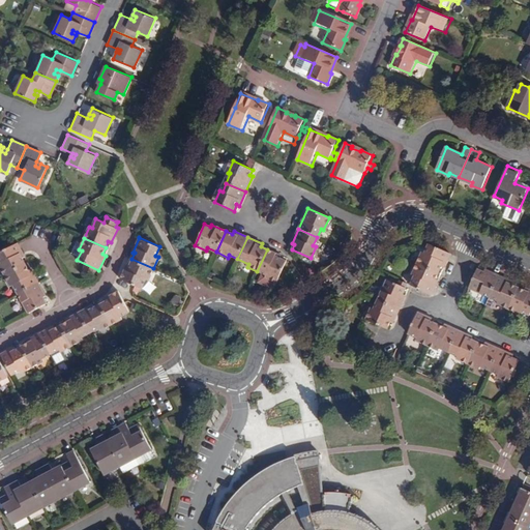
[(0,263),(0,266),(4,276),(26,265),(22,258),(25,257),(18,242),(0,252),(0,260),(1,262),(0,263)]
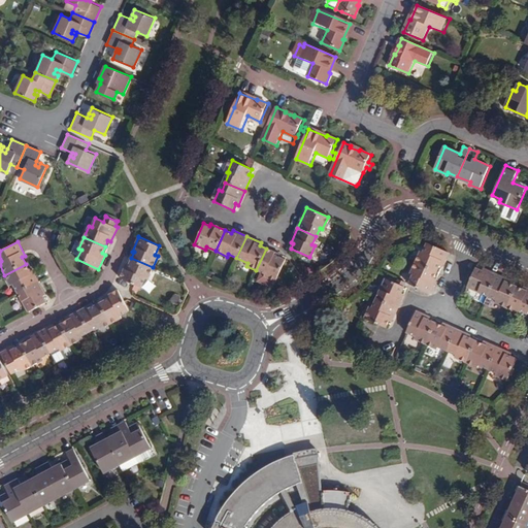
[(419,252),(414,262),(435,272),(438,266),(440,267),(448,252),(425,242),(421,253),(419,252)]
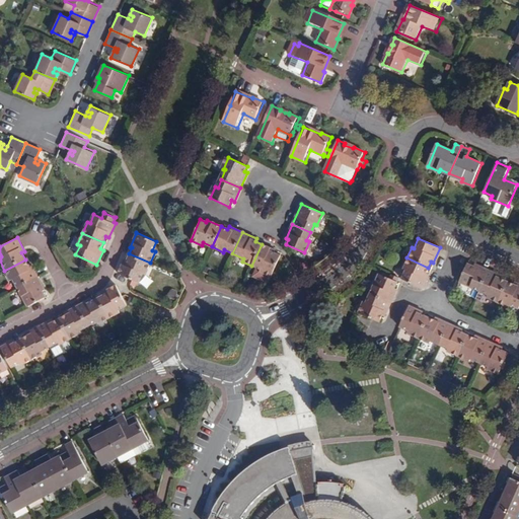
[(262,244),(251,266),(260,269),(258,272),(270,277),(280,254),(275,252),(276,250),(262,244)]
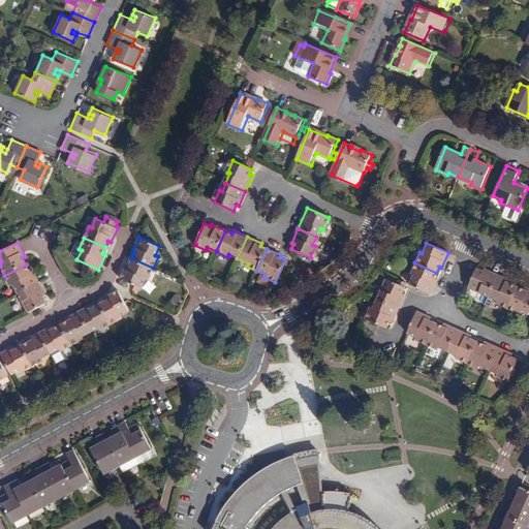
[(153,268),(131,258),(129,265),(126,263),(120,279),(142,287),(145,278),(148,279),(153,268)]
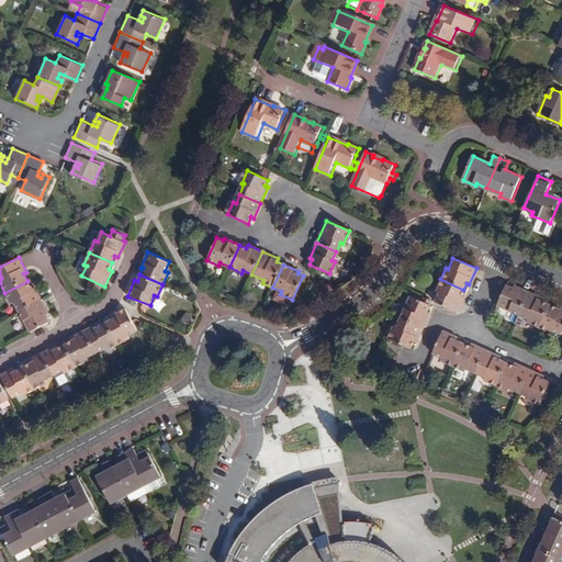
[(463,290),(440,279),(435,291),(438,292),(433,303),(457,313),(463,298),(461,296),(463,290)]
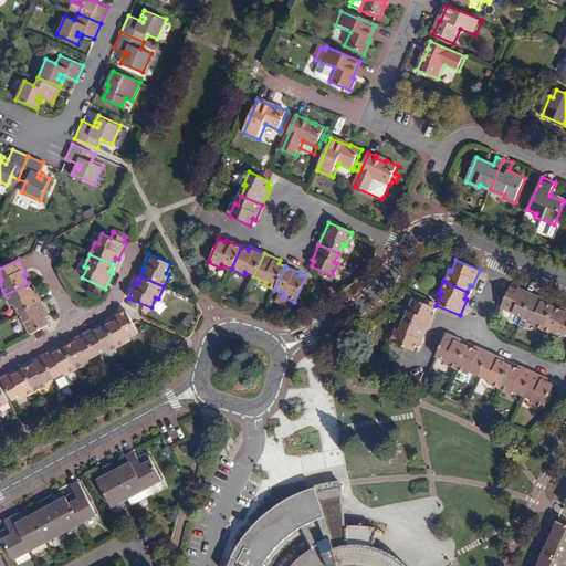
[(14,304),(19,313),(41,302),(33,287),(31,289),(28,283),(4,295),(10,306),(14,304)]
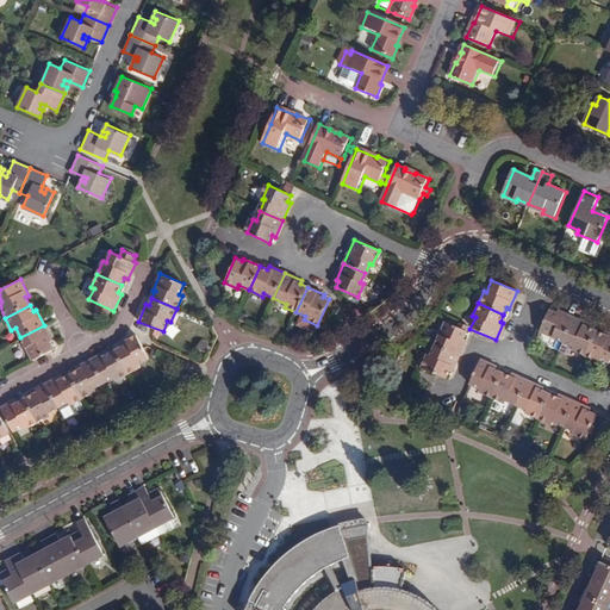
[(537,332),(561,342),(572,316),(553,307),(552,311),(547,310),(537,332)]
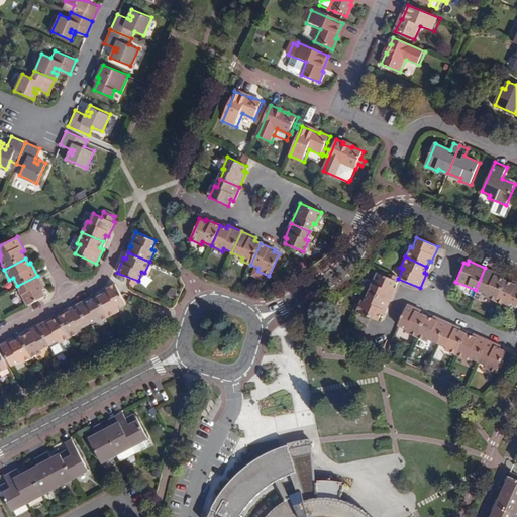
[(485,268),(476,290),(484,294),(483,296),(495,301),(504,280),(498,277),(499,275),(485,268)]
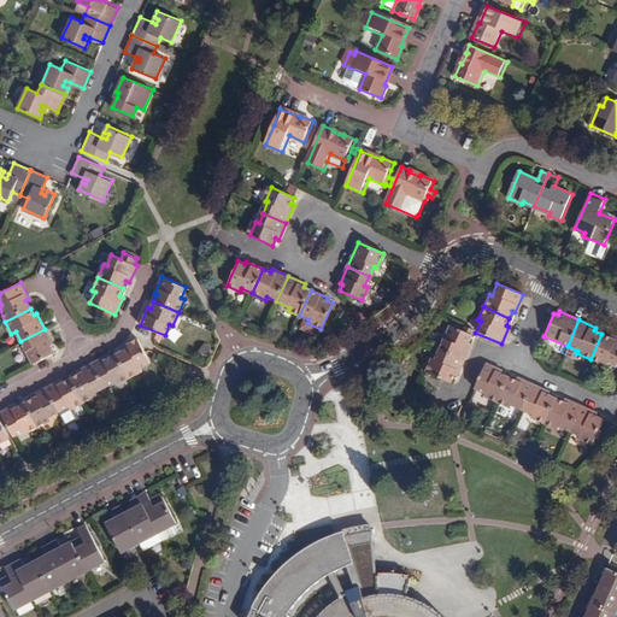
[(466,344),(472,331),(462,327),(459,331),(448,327),(438,350),(463,360),(470,345),(466,344)]
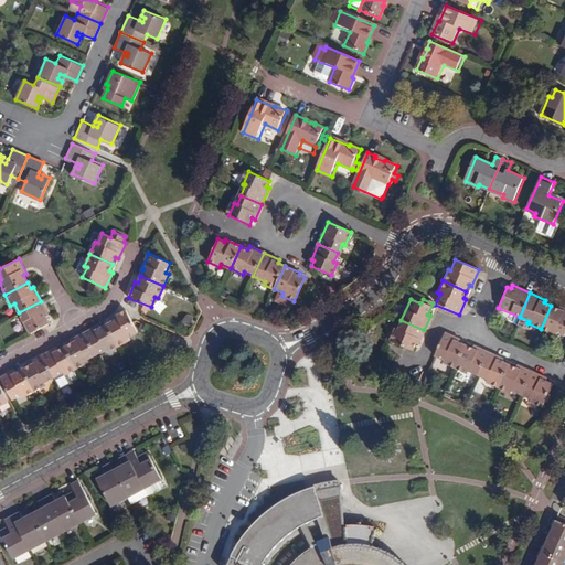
[(41,301),(19,312),(30,333),(49,323),(45,317),(49,316),(41,301)]
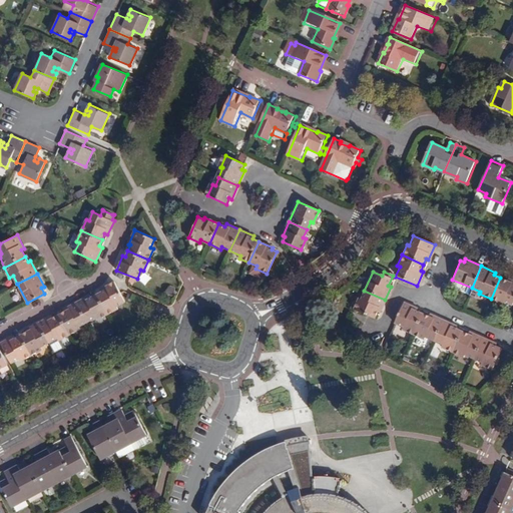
[(500,278),(491,299),(502,304),(503,302),(511,306),(512,300),(512,280),(507,278),(506,281),(500,278)]
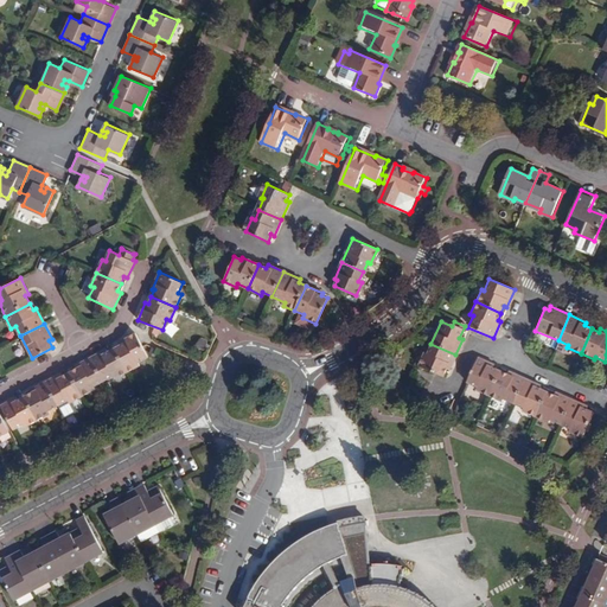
[(115,349),(127,372),(140,365),(139,362),(148,357),(135,333),(119,343),(121,345),(115,349)]
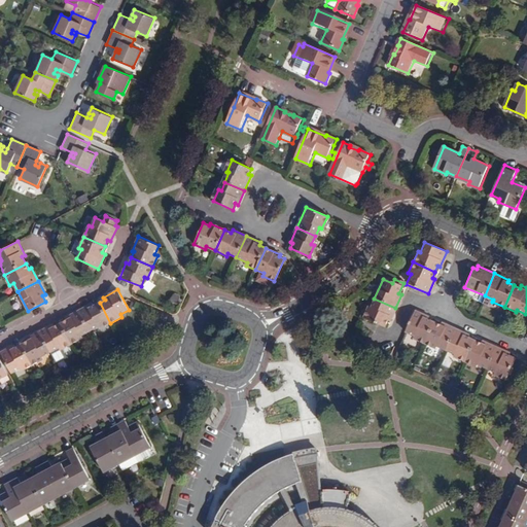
[(395,308),(374,299),(370,308),(366,307),(362,318),(384,327),(386,322),(389,323),(395,308)]
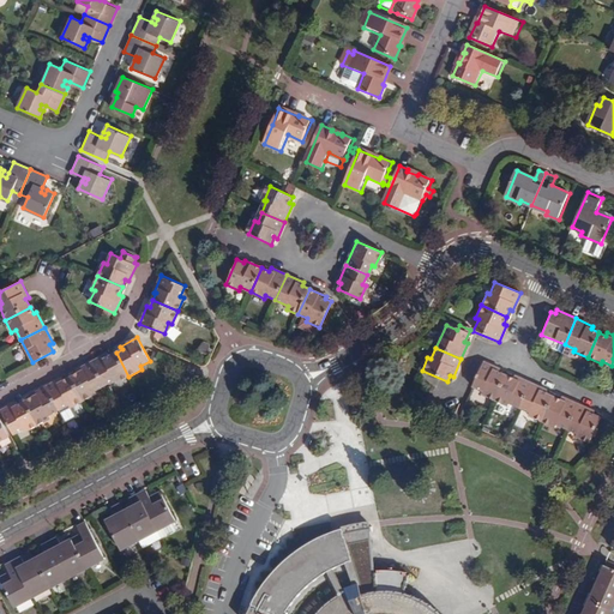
[(115,384),(128,377),(116,353),(108,357),(107,354),(91,362),(104,385),(114,380),(115,384)]
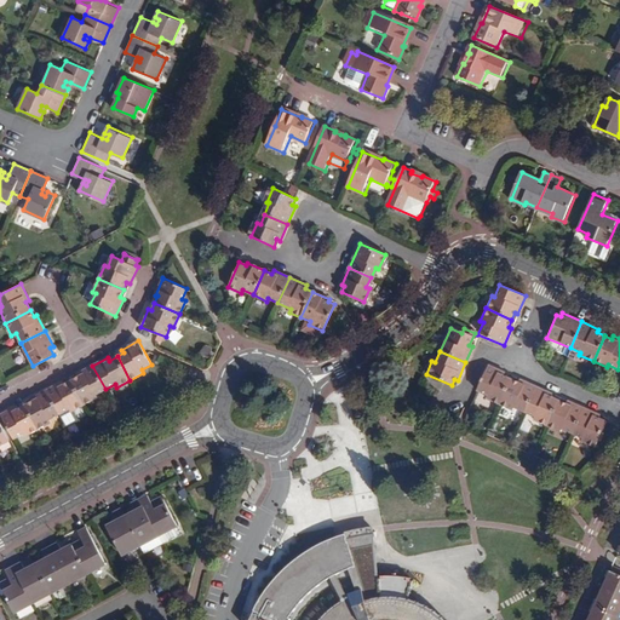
[(70,380),(84,405),(97,397),(96,395),(105,389),(92,366),(75,374),(76,377),(70,380)]
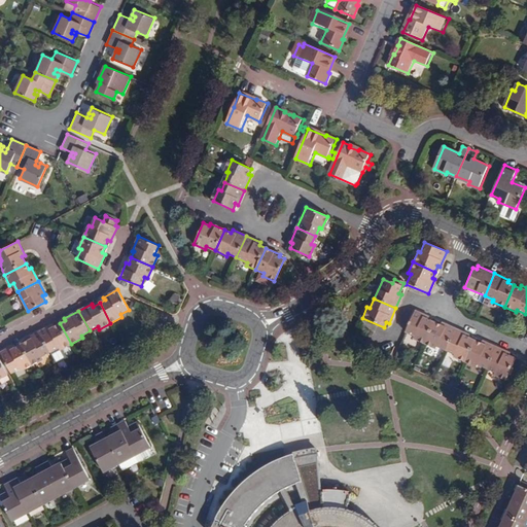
[(411,340),(423,345),(433,322),(426,319),(427,317),(413,311),(403,332),(413,337),(411,340)]
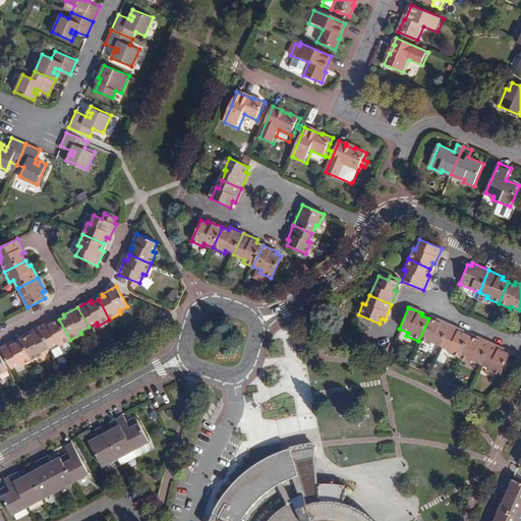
[(428,319),(418,341),(429,345),(430,342),(440,346),(449,325),(435,319),(433,322),(428,319)]
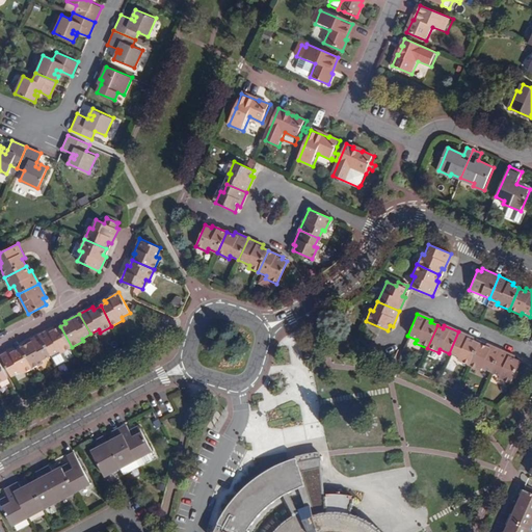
[(40,335),(51,355),(59,350),(60,352),(72,347),(60,326),(54,329),(53,327),(40,335)]
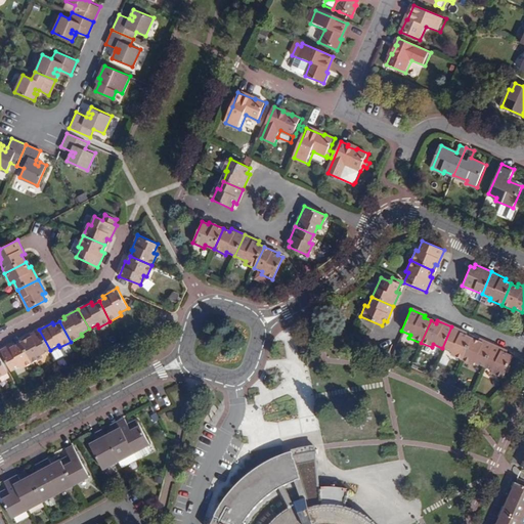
[(451,326),(442,348),(450,352),(448,355),(461,360),(471,339),(465,336),(466,333),(451,326)]
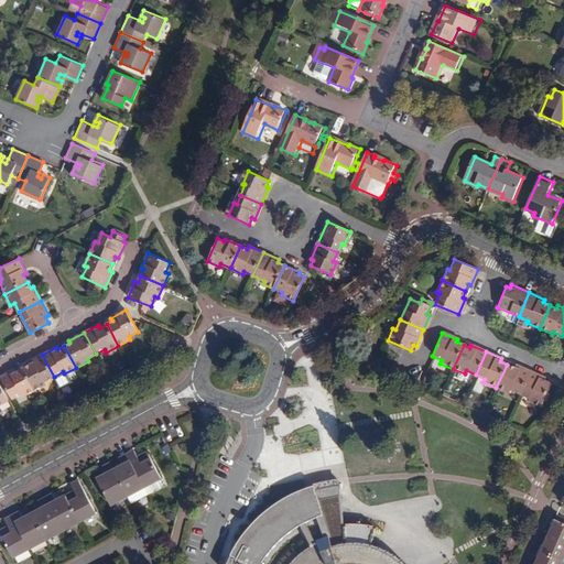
[(44,381),(54,377),(42,355),(28,362),(29,365),(23,368),(34,390),(46,383),(44,381)]
